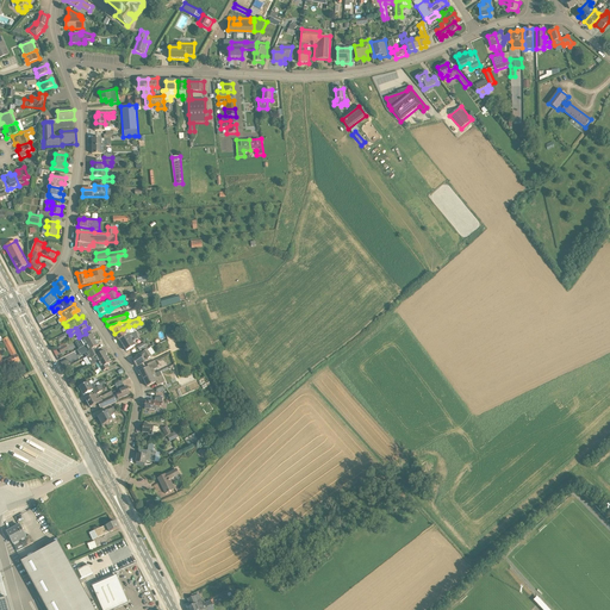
[(130,334),(128,330),(130,329),(129,327),(128,325),(123,329),(114,334),(119,341),(119,340),(129,335),(130,334)]
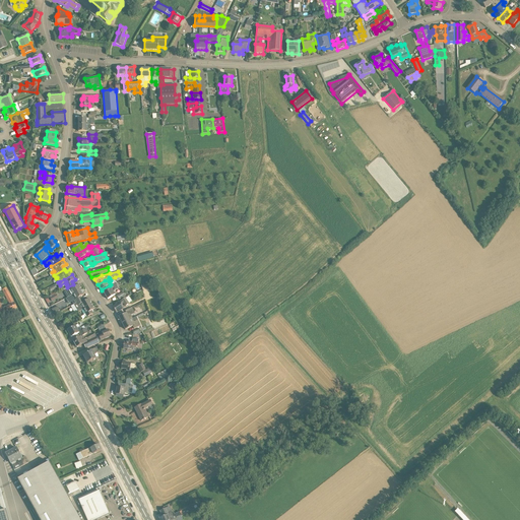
[(118,288),(116,283),(110,285),(102,289),(108,300),(116,295),(114,291),(116,290),(115,290),(118,288)]
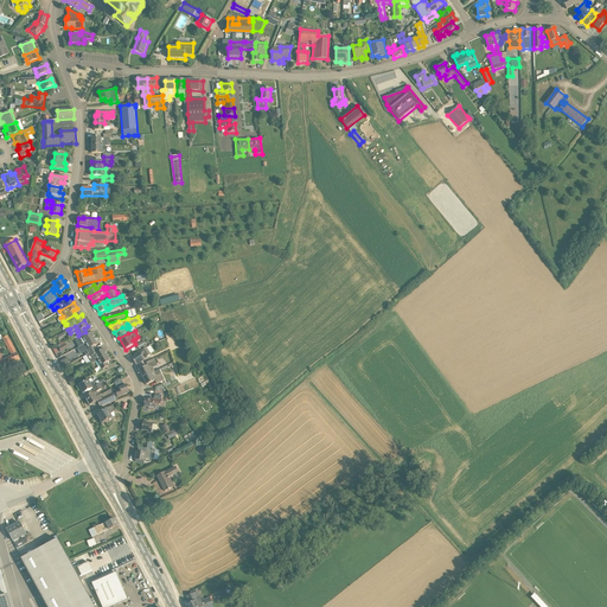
[(85,332),(78,336),(74,339),(78,347),(85,344),(95,338),(91,332),(88,334),(85,332)]
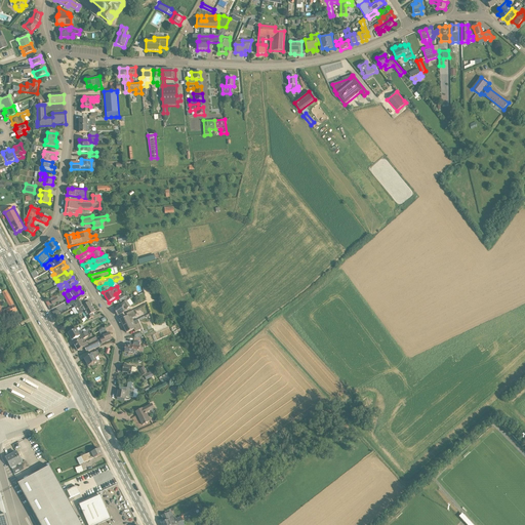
[(9,308),(2,312),(0,307),(0,318),(8,315),(8,316),(17,311),(6,290),(1,293),(9,308)]
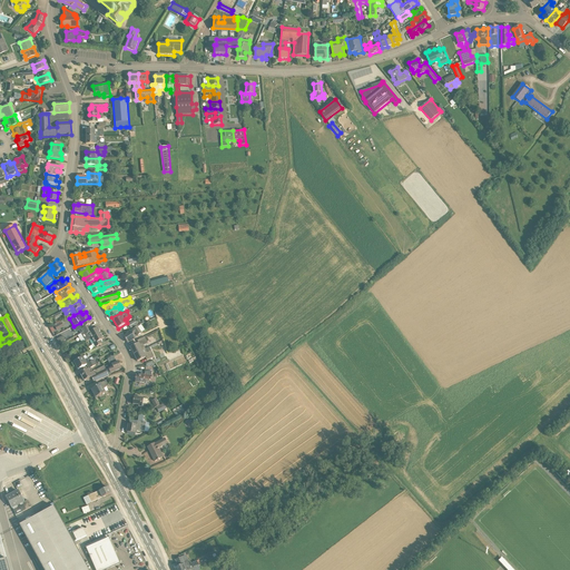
[(72,327),(75,332),(79,330),(81,334),(84,332),(90,328),(88,325),(92,323),(89,317),(80,323),(74,326),(72,327)]
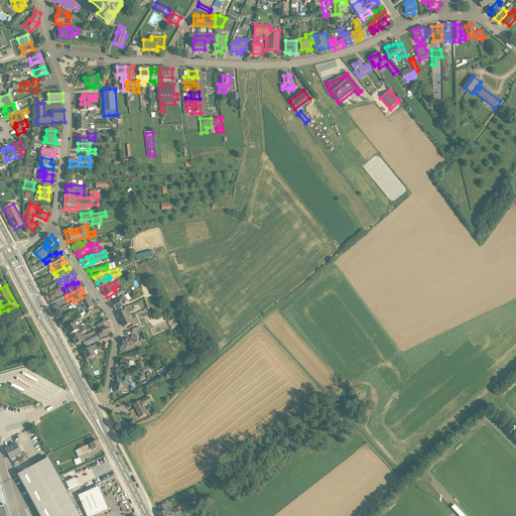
[(128,301),(128,300),(124,295),(119,299),(118,298),(114,301),(115,303),(112,304),(116,310),(123,306),(121,303),(123,301),(124,304),(128,301)]
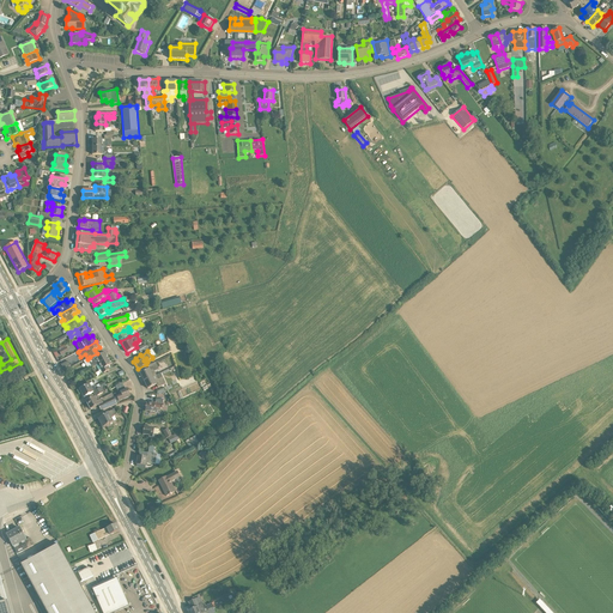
[(98,364),(108,358),(105,353),(98,357),(97,353),(90,357),(87,359),(90,364),(92,368),(95,366),(98,364)]
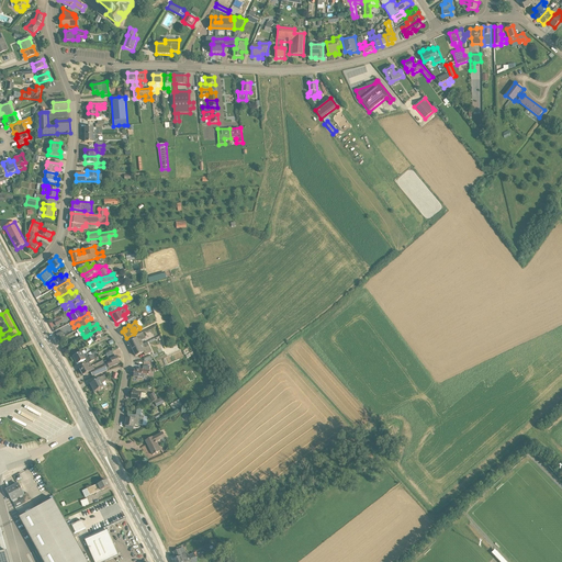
[(102,334),(99,328),(90,334),(93,339),(92,340),(94,343),(97,341),(101,339),(99,336),(102,334)]
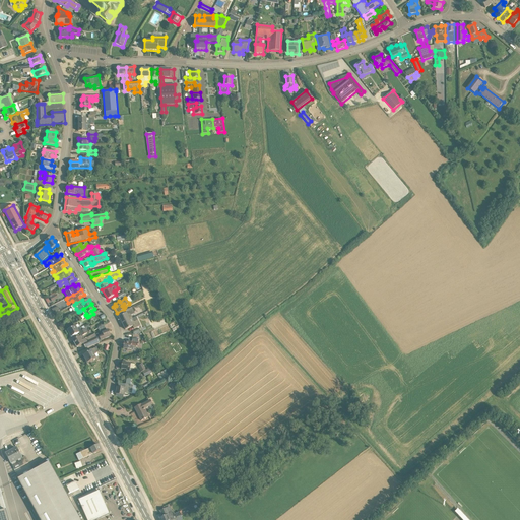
[(119,317),(122,323),(130,320),(133,319),(131,315),(135,313),(132,308),(125,311),(127,314),(119,317)]
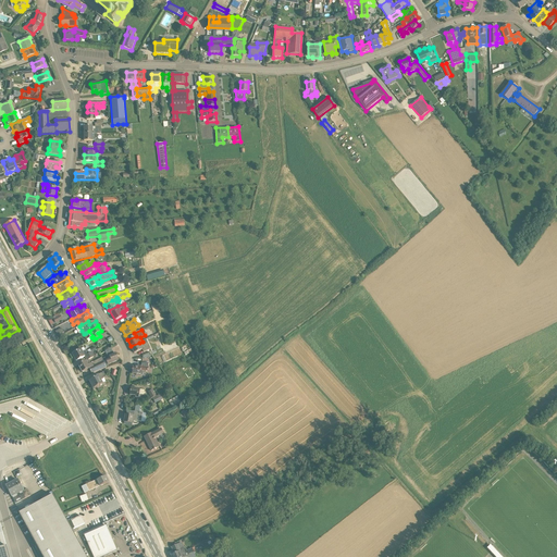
[(139,343),(131,346),(134,354),(143,349),(144,353),(150,349),(148,343),(141,346),(139,343)]
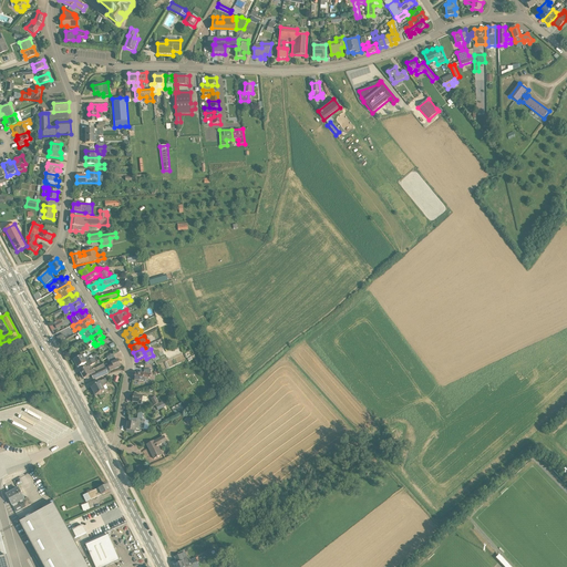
[(96,363),(94,359),(91,360),(90,357),(85,359),(83,356),(79,358),(73,360),(78,368),(86,363),(89,368),(96,363)]
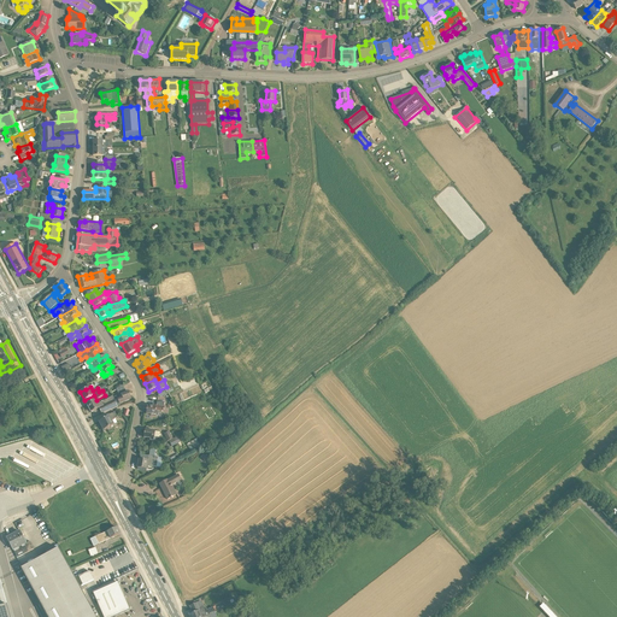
[(117,399),(119,404),(131,399),(128,392),(121,394),(122,397),(117,399)]
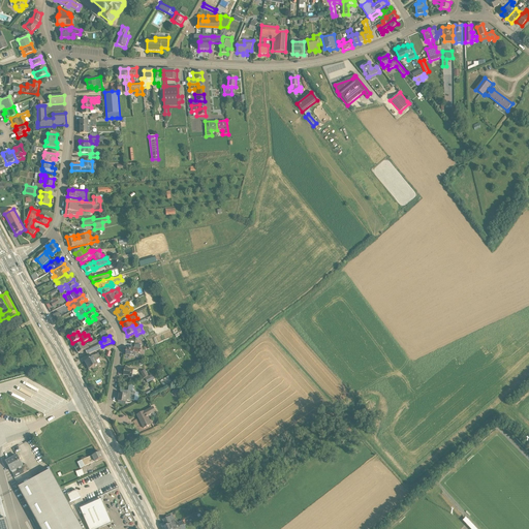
[(85,350),(87,354),(101,349),(97,340),(85,347),(82,343),(74,347),(79,353),(85,350)]
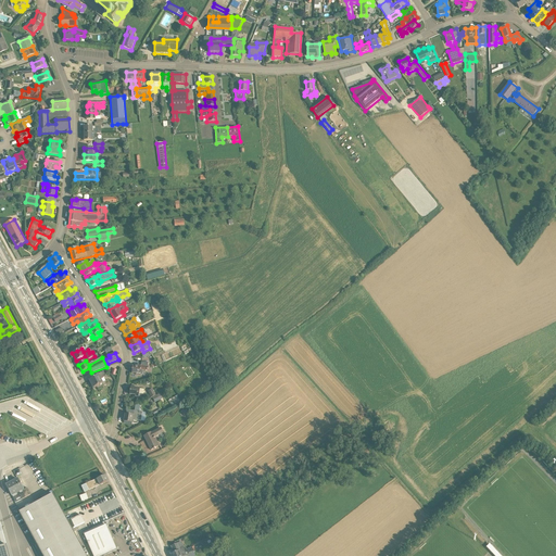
[(141,370),(143,370),(148,370),(149,363),(141,362),(141,366),(138,365),(138,367),(133,366),(131,374),(136,374),(136,375),(140,376),(140,375),(141,370)]
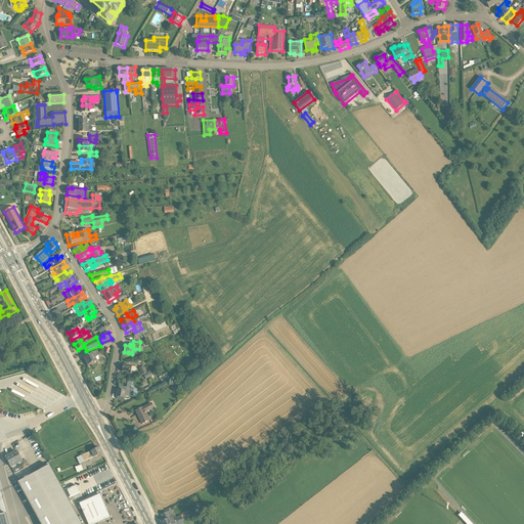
[(90,364),(93,363),(96,361),(94,357),(99,354),(97,350),(91,353),(89,355),(84,358),(87,362),(86,363),(87,366),(90,364)]
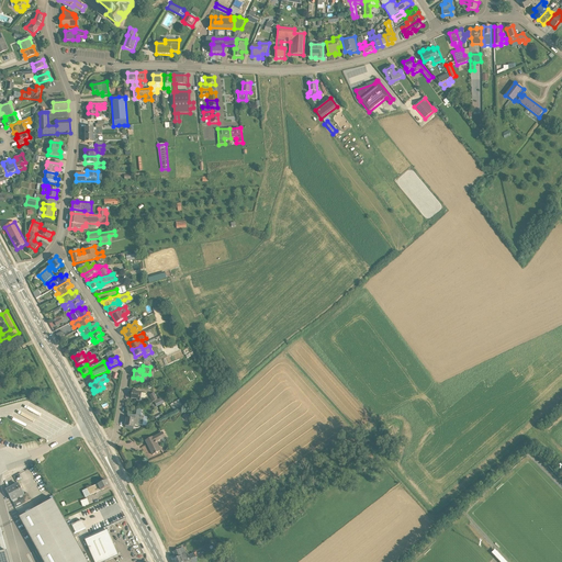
[(141,398),(142,393),(133,392),(132,398),(136,400),(136,402),(141,403),(141,402),(146,403),(146,400),(141,398)]
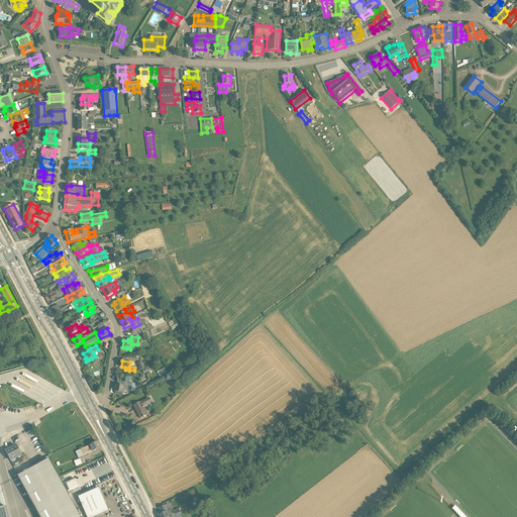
[(144,368),(141,370),(144,375),(151,371),(149,366),(148,367),(146,368),(144,368)]
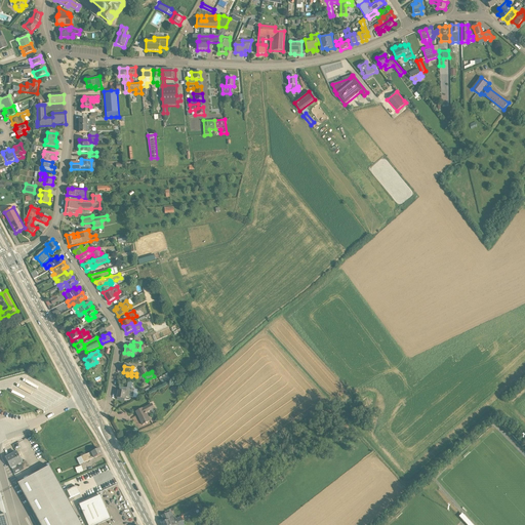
[(117,398),(121,399),(129,400),(130,397),(133,398),(134,390),(127,388),(126,393),(118,392),(117,398)]
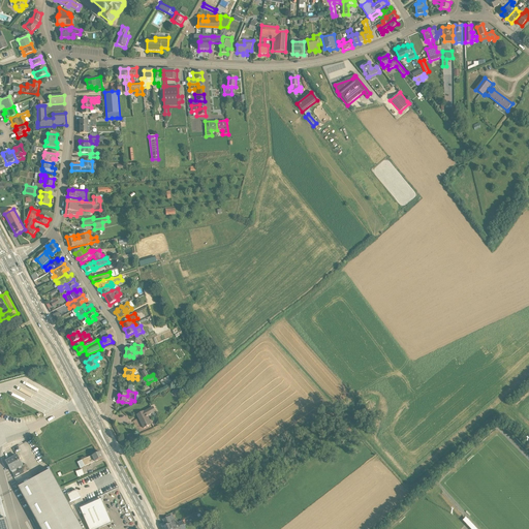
[(136,415),(144,429),(152,424),(148,416),(156,412),(153,407),(136,415)]
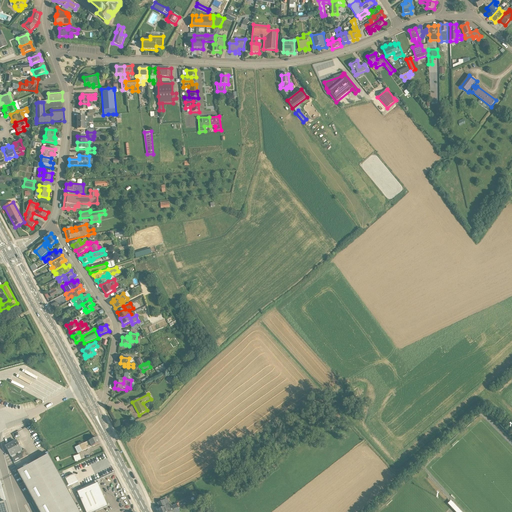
[(92,447),(100,444),(97,438),(89,441),(79,446),(82,452),(87,449),(85,446),(90,444),(92,447)]
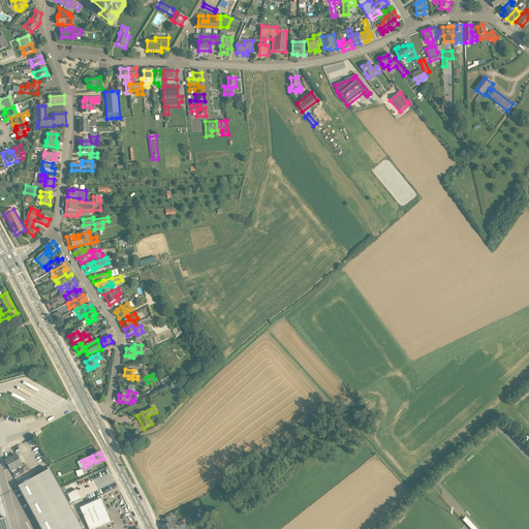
[(9,461),(6,462),(11,472),(16,478),(22,474),(29,471),(26,464),(23,466),(21,467),(18,462),(20,461),(17,456),(8,460),(9,461)]
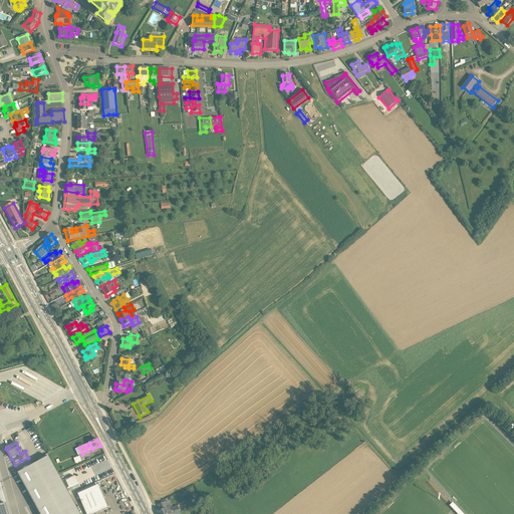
[(79,513),(49,457),(18,474),(39,513),(79,513)]
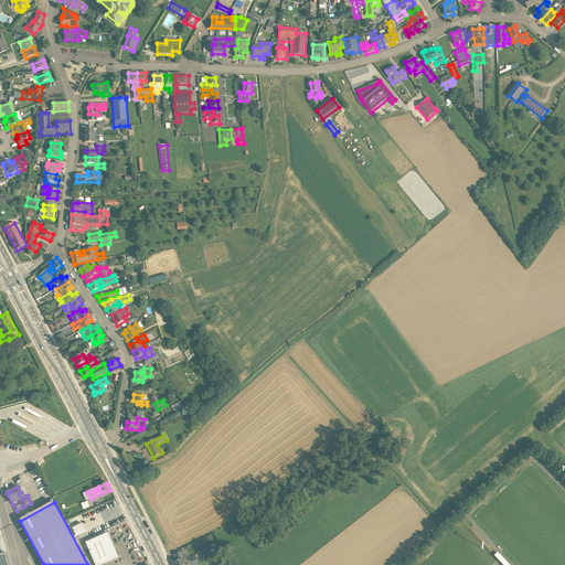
[(86,531),(83,525),(82,523),(72,528),(76,536),(86,531)]
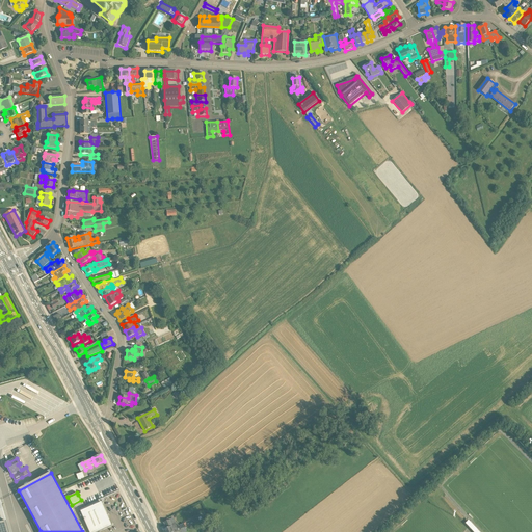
[(88,531),(98,531),(110,527),(105,515),(107,514),(102,505),(101,506),(99,502),(79,510),(88,531)]
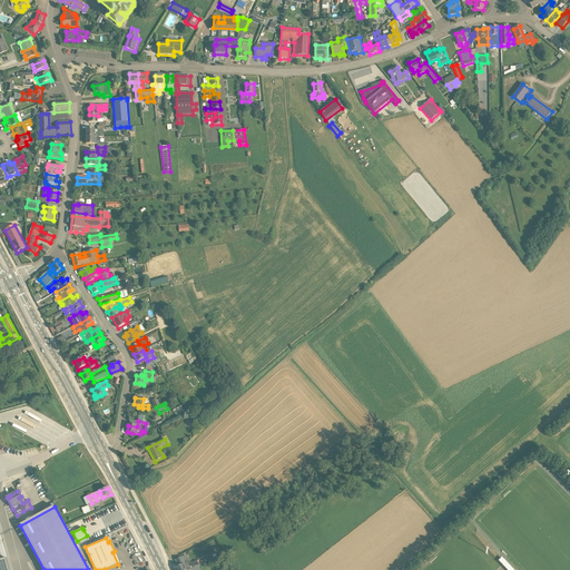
[(192,564),(190,562),(188,561),(184,563),(182,557),(177,559),(180,566),(175,568),(175,569),(190,569),(194,569),(193,568),(198,566),(196,561),(192,564)]
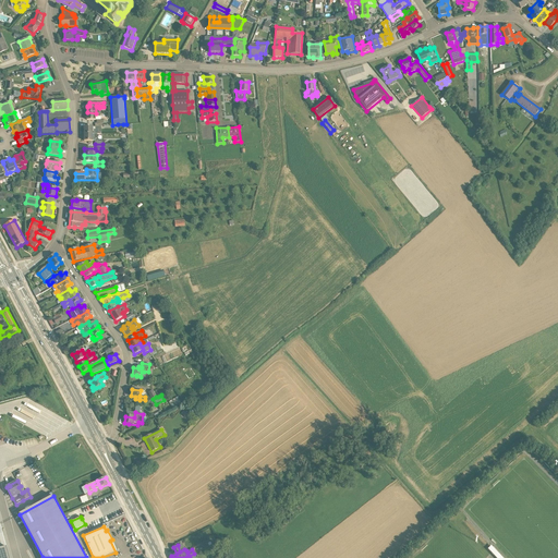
[(196,552),(197,554),(207,548),(206,545),(202,546),(203,547),(196,550),(196,552)]
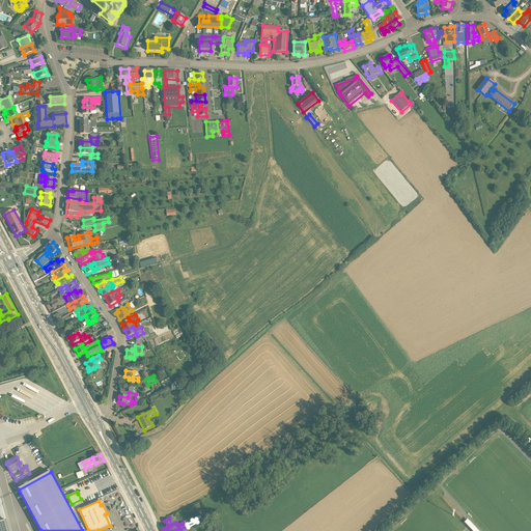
[(472,530),(479,530),(468,519),(465,523),(472,530)]
